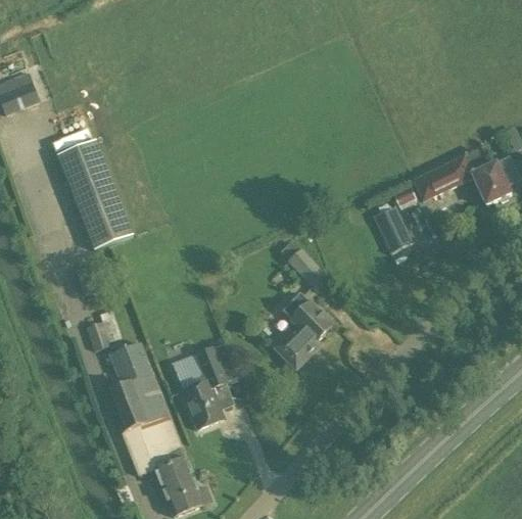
[(0,98),(7,115),(42,101),(34,81),(0,94),(0,98)]
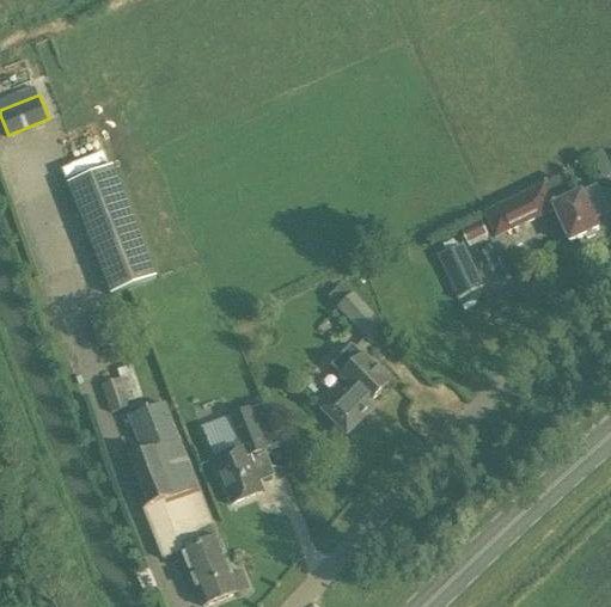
[(132,284),(157,274),(114,164),(68,182),(111,292),(132,284)]
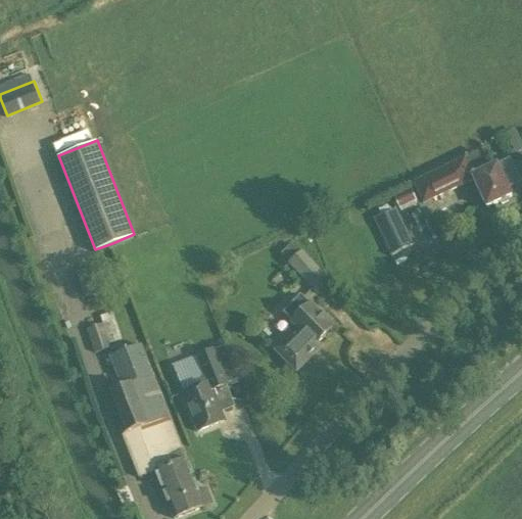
[(480,151),(479,150),(465,156),(429,173),(412,181),(412,182),(422,202),(439,194),(475,179),(485,202),(487,205),(500,200),(504,201),(509,199),(510,195),(512,194),(505,179),(513,175),(506,159),(497,162),(487,168),(480,151)]
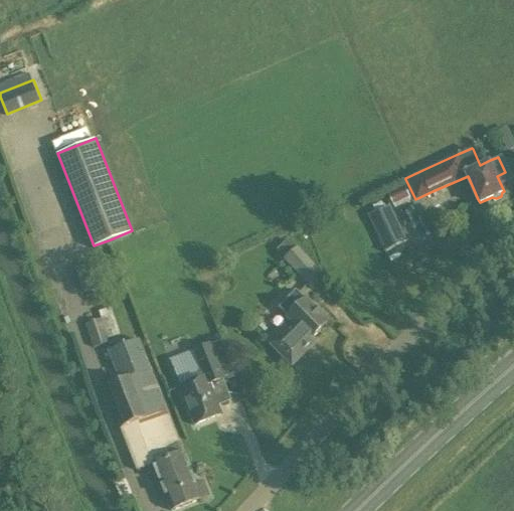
[(403,186),(388,194),(388,195),(393,206),(409,199),(403,186)]
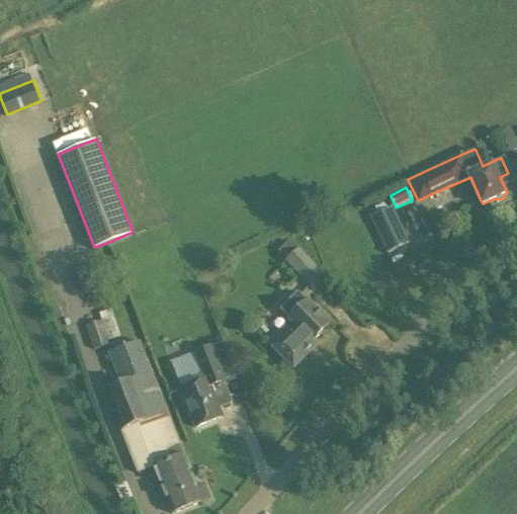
[(389,251),(410,241),(394,205),(371,215),(389,251)]
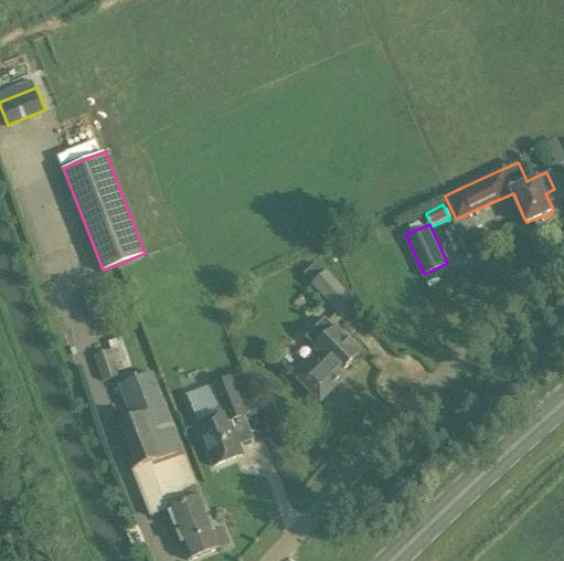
[(343,315),(358,302),(327,268),(312,282),(328,298),(343,315)]
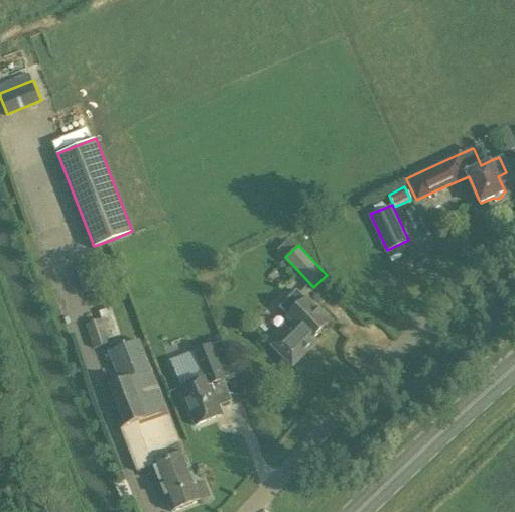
[(317,305),(306,294),(304,296),(297,289),(280,306),(287,313),(285,315),(290,321),(270,342),(271,343),(292,365),(306,351),(317,340),(314,337),(330,322),(315,308),(317,305)]
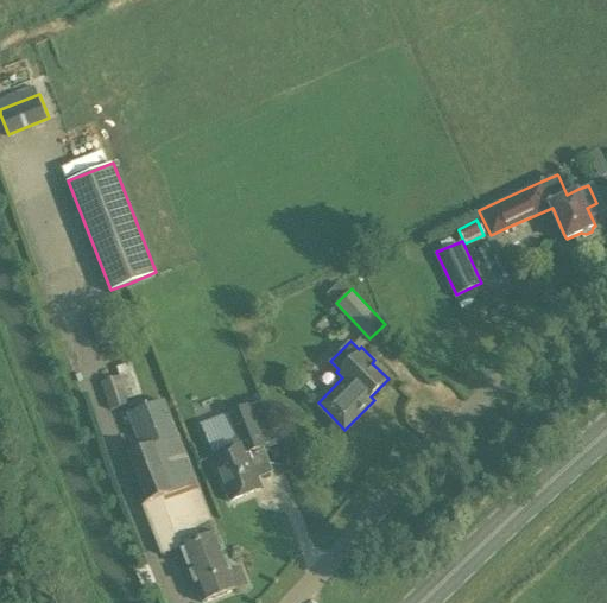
[(121,373),(102,379),(111,407),(131,401),(128,395),(141,392),(132,360),(118,363),(121,373)]
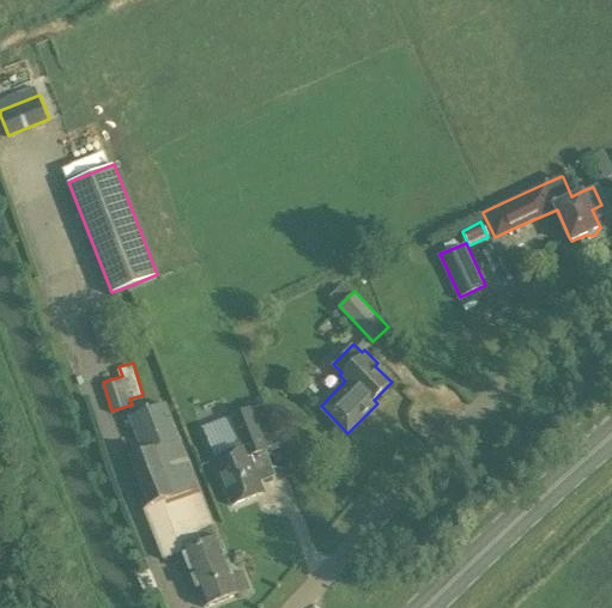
[(232,572),(167,402),(129,417),(141,450),(126,456),(165,558),(185,551),(205,603),(249,587),(242,569),(232,572)]
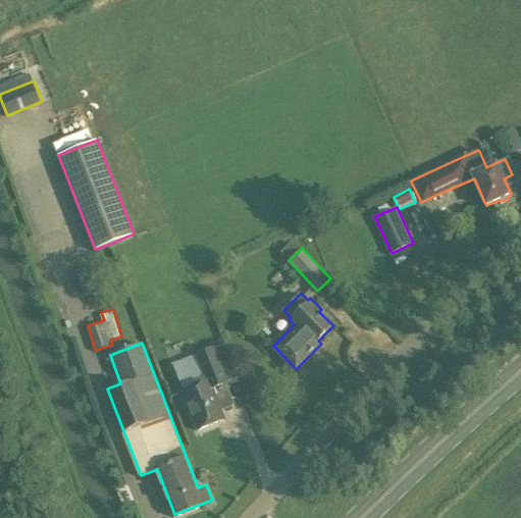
[(195,427),(221,416),(205,379),(179,391),(195,427)]
